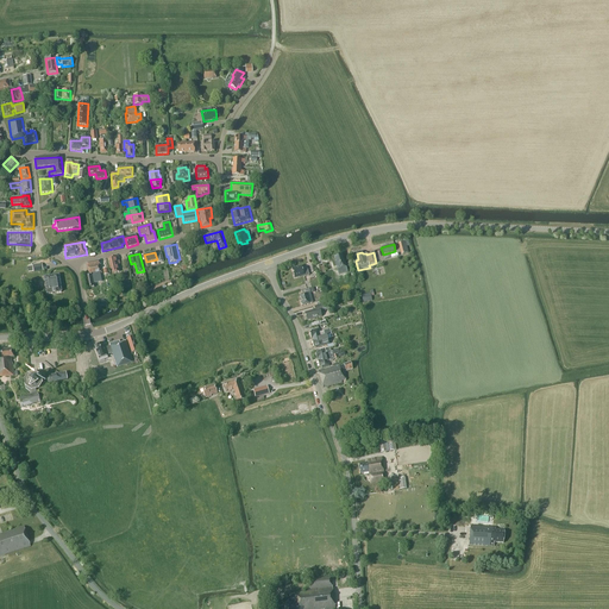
[(343,261),(341,255),(334,257),(336,262),(334,262),(338,270),(346,268),(344,261),(343,261)]
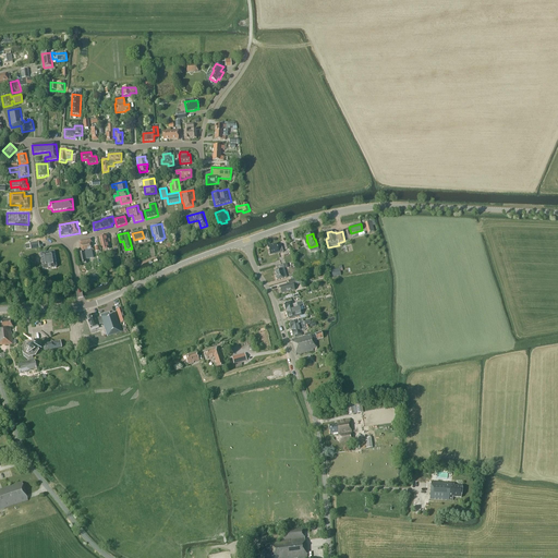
[(110,242),(108,234),(99,237),(100,246),(102,246),(104,251),(109,250),(108,243),(110,242)]
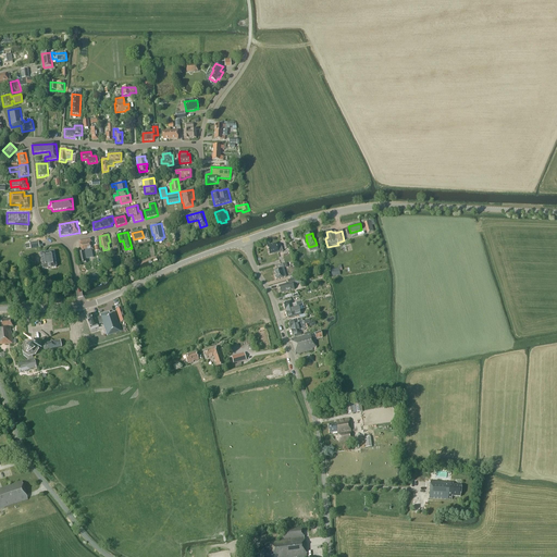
[(94,250),(91,238),(79,240),(82,252),(77,254),(79,264),(86,262),(85,258),(89,257),(88,252),(91,251),(91,250),(94,250)]
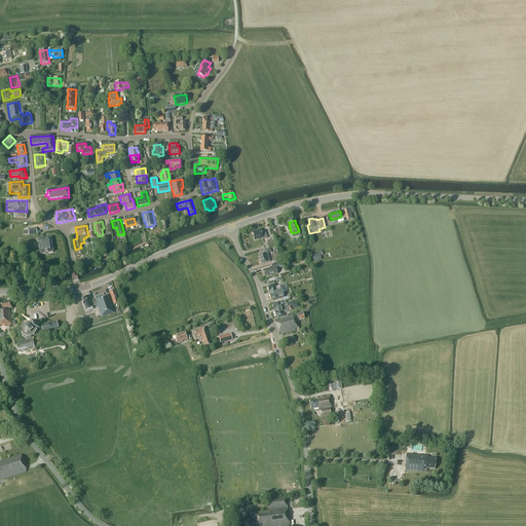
[(261,232),(260,230),(252,233),(254,240),(262,238),(263,239),(267,238),(265,231),(261,232)]
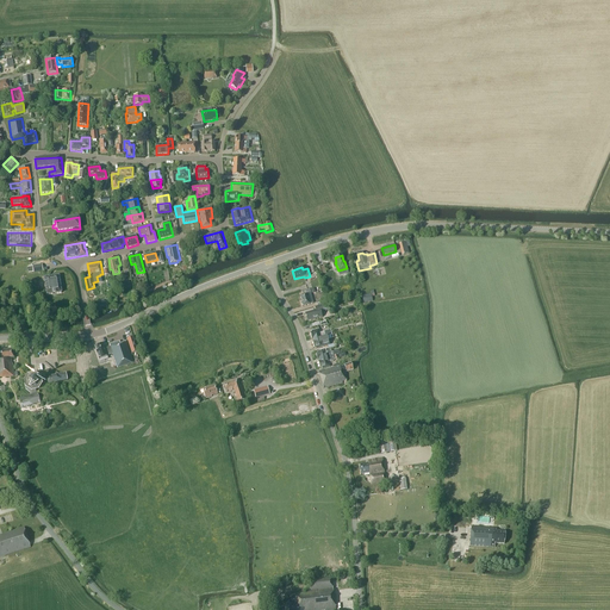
[(62,293),(58,275),(44,278),(47,296),(62,293)]
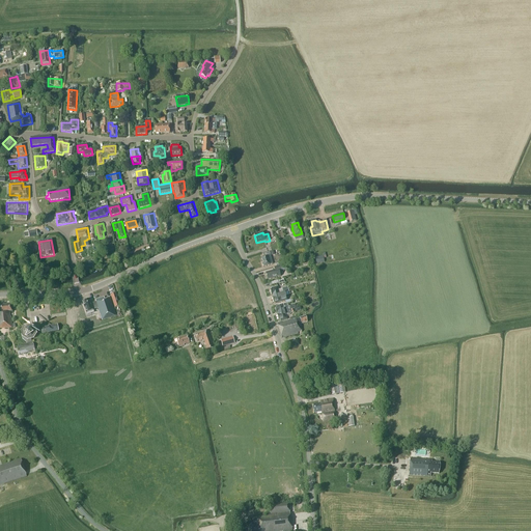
[(271,260),(269,255),(260,257),(263,267),(271,264),(272,264),(271,260)]
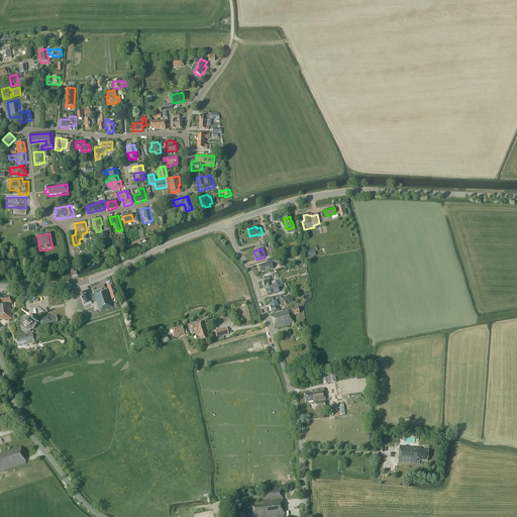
[(272,265),(276,264),(280,263),(278,257),(267,261),(268,264),(259,266),(261,273),(273,269),(272,265)]
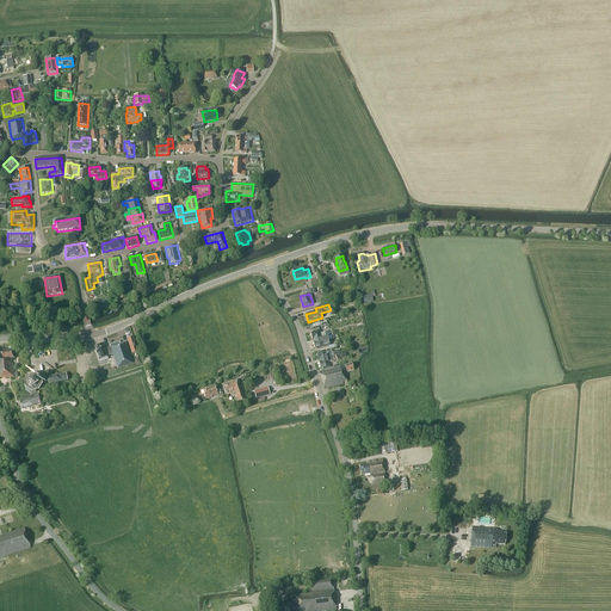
[(313,340),(314,341),(332,335),(331,331),(321,334),(320,329),(312,332),(312,334),(310,334),(312,340),(313,340)]
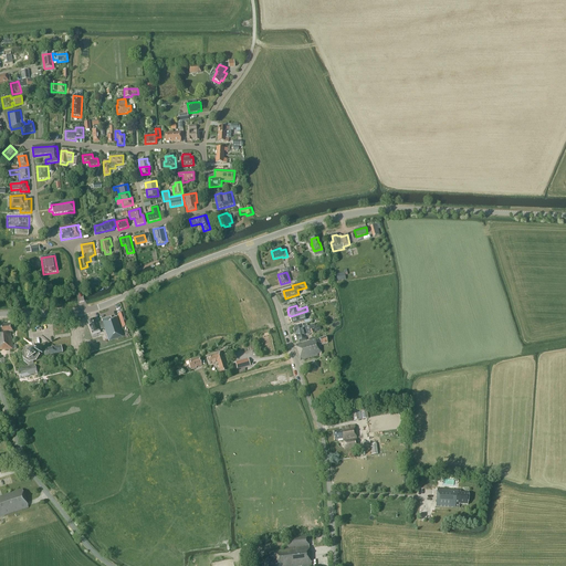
[(307,311),(291,316),(291,317),(290,317),(291,323),(293,323),(293,324),(301,322),(300,316),(310,313),(308,311),(307,311)]
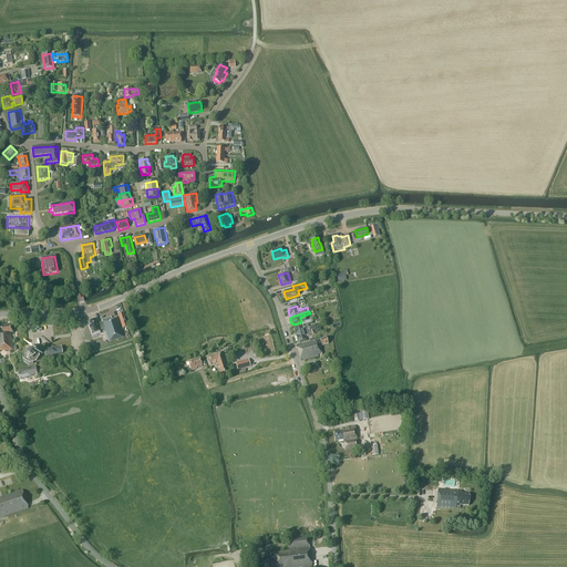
[(119,316),(122,328),(127,327),(123,313),(119,316)]
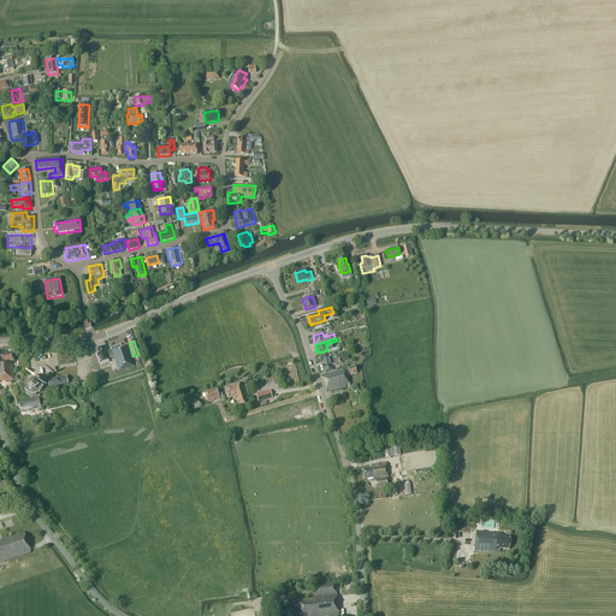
[(120,345),(111,349),(111,350),(106,353),(105,347),(95,350),(100,363),(108,360),(113,357),(118,372),(135,367),(128,345),(122,348),(120,345)]
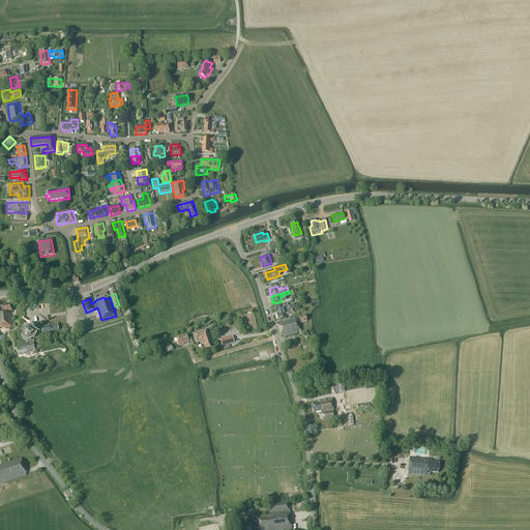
[(289,305),(289,306),(286,307),(286,304),(283,305),(283,303),(275,305),(275,306),(274,307),(275,313),(276,313),(277,313),(293,308),(294,308),(294,307),(295,307),(294,304),(289,305)]
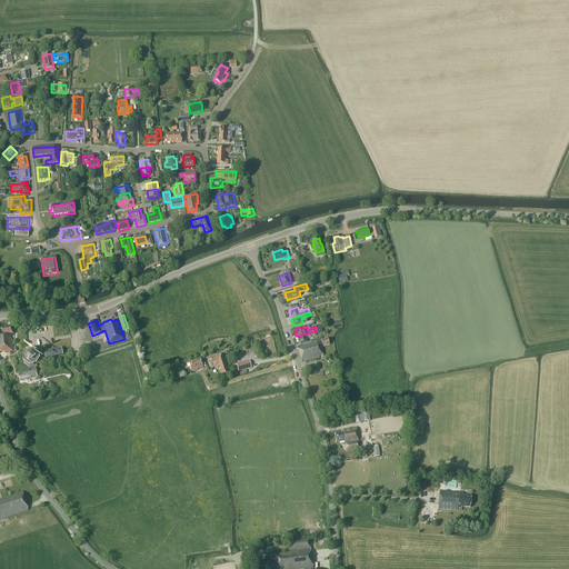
[(12,333),(12,327),(0,327),(0,352),(12,351),(12,340),(11,340),(10,333),(12,333)]
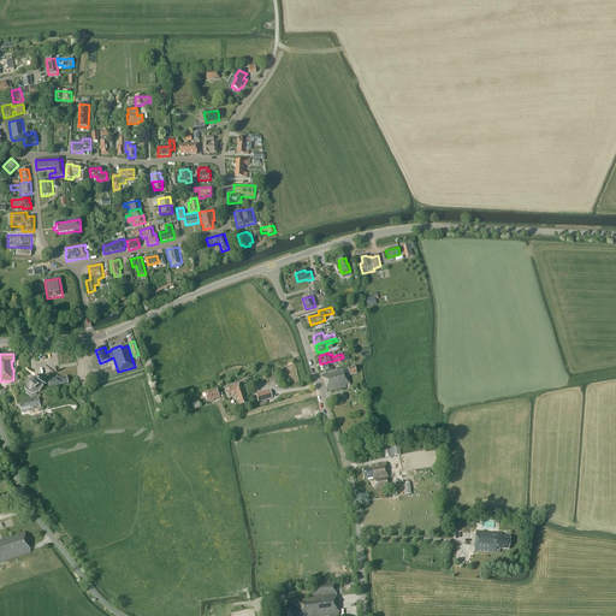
[(338,363),(342,362),(341,359),(323,363),(323,365),(321,366),(323,372),(325,372),(325,373),(333,371),(332,365),(338,363)]
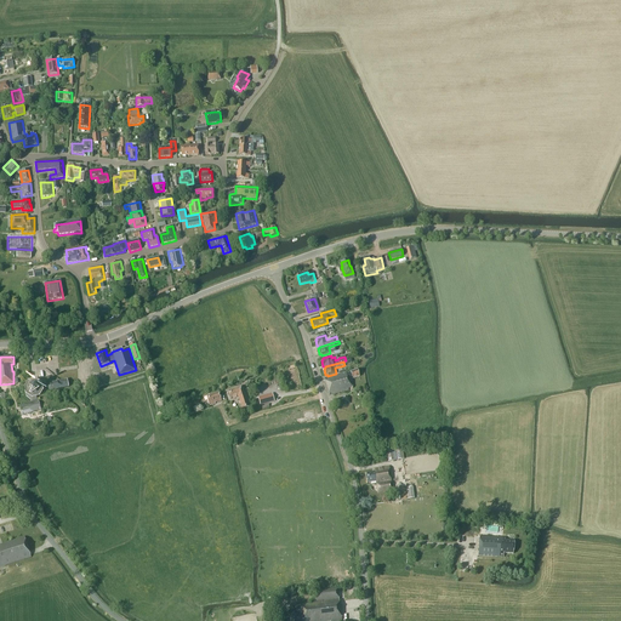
[(359,377),(358,370),(351,371),(351,372),(346,374),(346,372),(325,379),(330,396),(348,391),(348,389),(352,388),(353,388),(351,380),(359,377)]
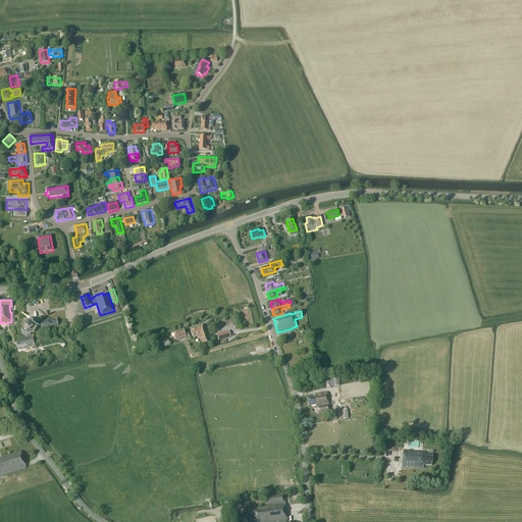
[(57,325),(56,319),(42,322),(43,328),(57,325)]
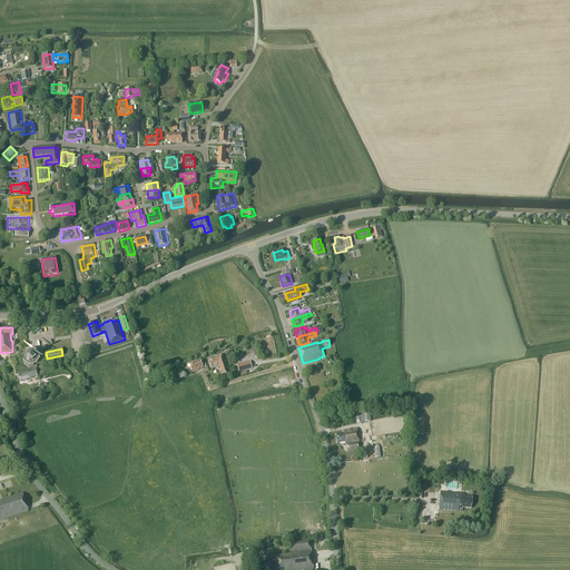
[(23,364),(30,369),(35,367),(33,363),(36,360),(36,355),(31,353),(28,354),(26,357),(22,359),(23,364)]
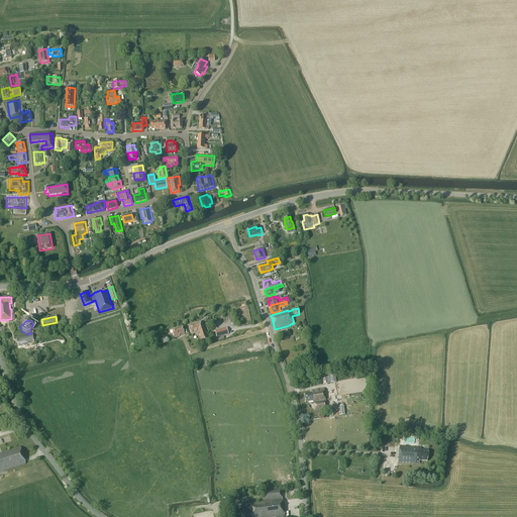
[(202,327),(200,322),(190,325),(192,333),(199,331),(202,341),(208,339),(203,326),(202,327)]
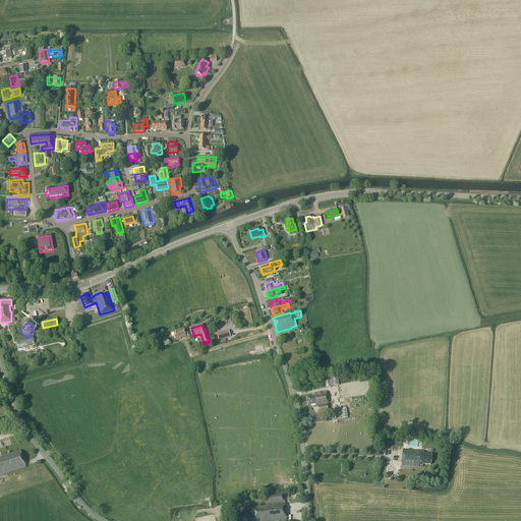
[(186,336),(183,330),(173,333),(175,341),(181,339),(180,338),(186,336)]
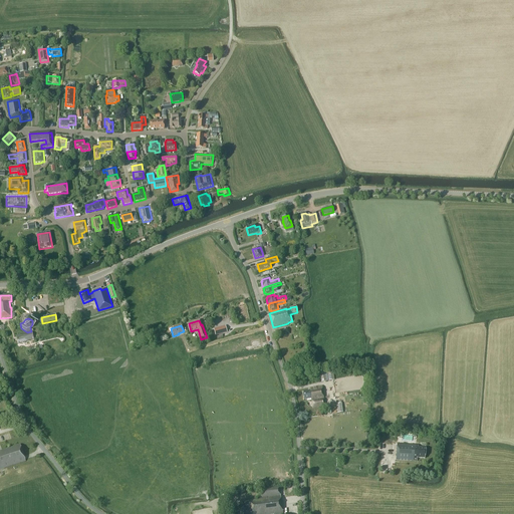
[(227,332),(225,326),(214,329),(215,335),(227,332)]
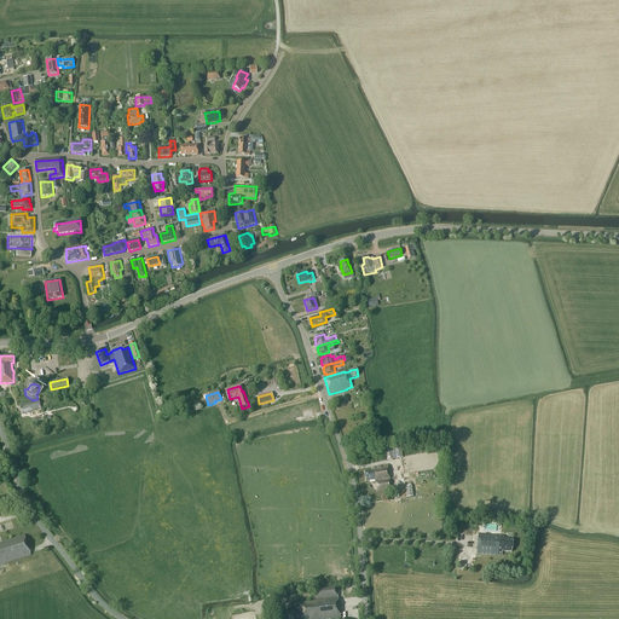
[(347,394),(334,398),(334,400),(336,405),(341,404),(348,401),(347,394)]
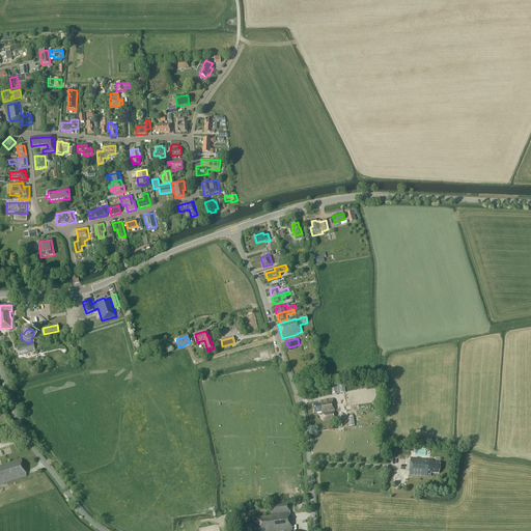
[(32,342),(28,343),(17,347),(20,355),(35,351),(32,342)]
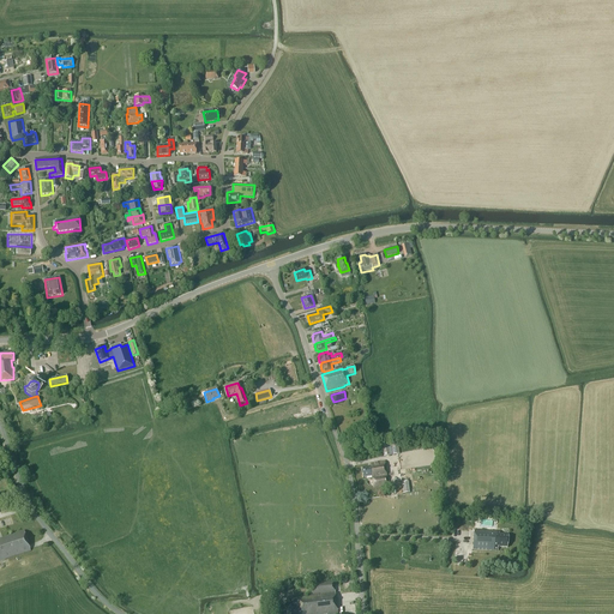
[(399,453),(397,441),(381,445),(384,457),(399,453)]
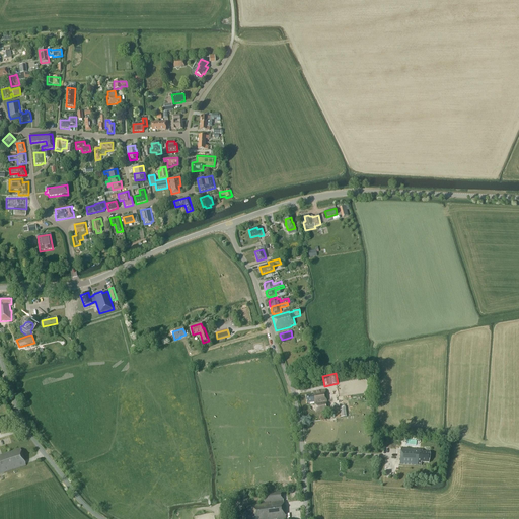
[(327,410),(325,390),(313,392),(313,394),(306,395),(307,403),(314,402),(315,412),(327,410)]
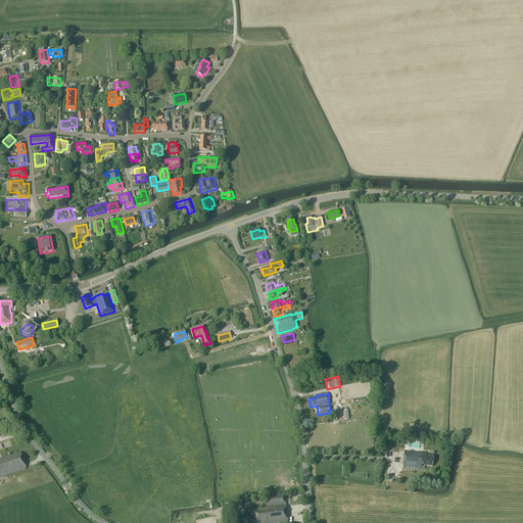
[(426,453),(403,452),(402,468),(424,469),(424,466),(432,467),(433,457),(426,456),(426,453)]
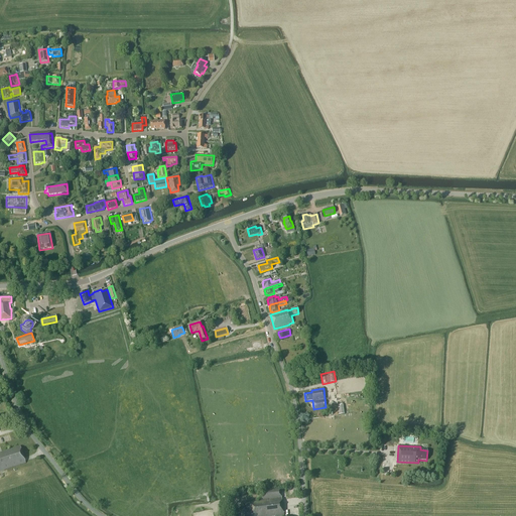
[(20,446),(0,453),(0,472),(25,464),(25,463),(20,446)]
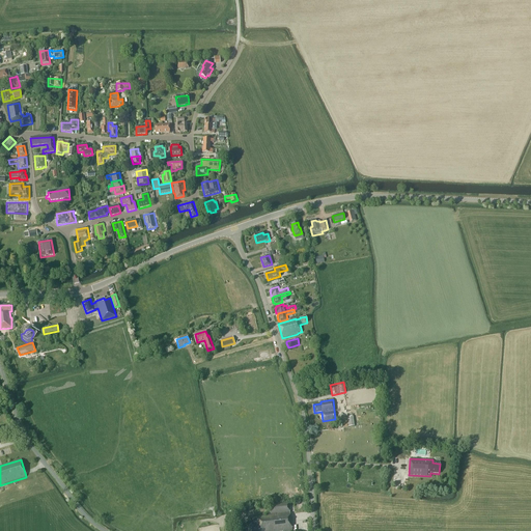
[(288,530),(291,530),(288,502),(267,504),(269,514),(255,516),(257,527),(255,527),(254,526),(246,527),(246,530),(288,530)]
